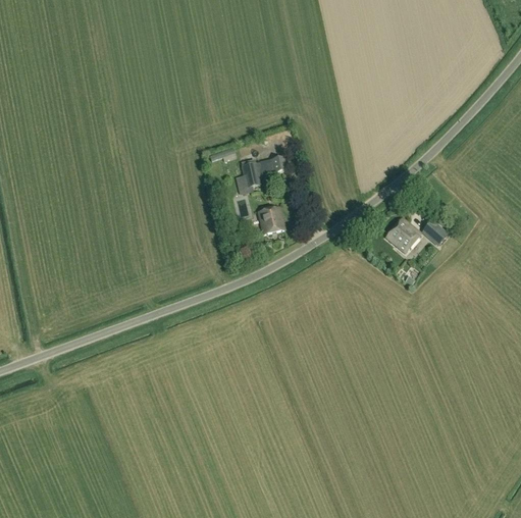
[(271,158),(256,161),(259,174),(273,171),(287,168),(283,155),(271,157),(271,158)]
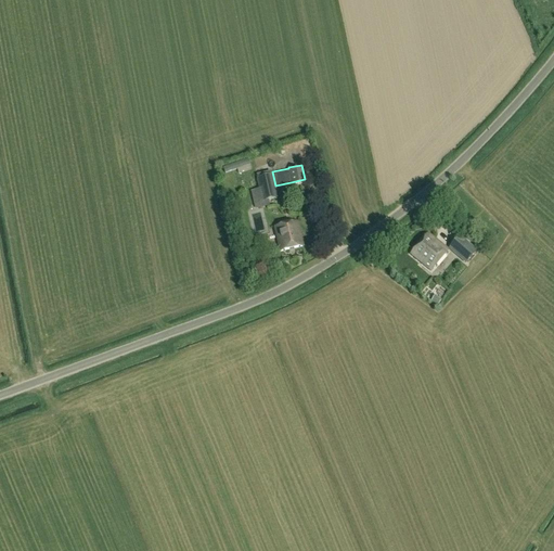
[(272,171),(257,175),(259,184),(261,196),(268,195),(277,193),(275,186),(272,171)]
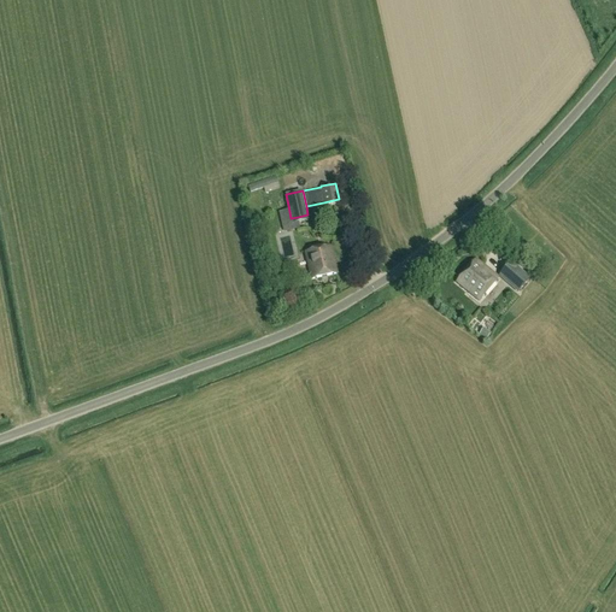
[(311,275),(335,269),(329,243),(305,249),(311,275)]
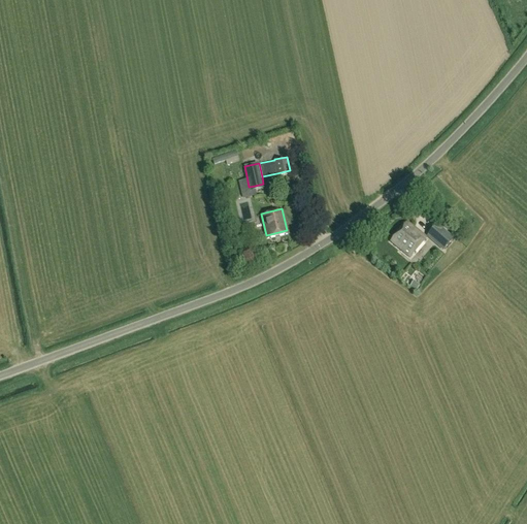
[(413,250),(425,235),(406,220),(391,238),(409,254),(409,253),(414,256),(417,253),(413,250)]
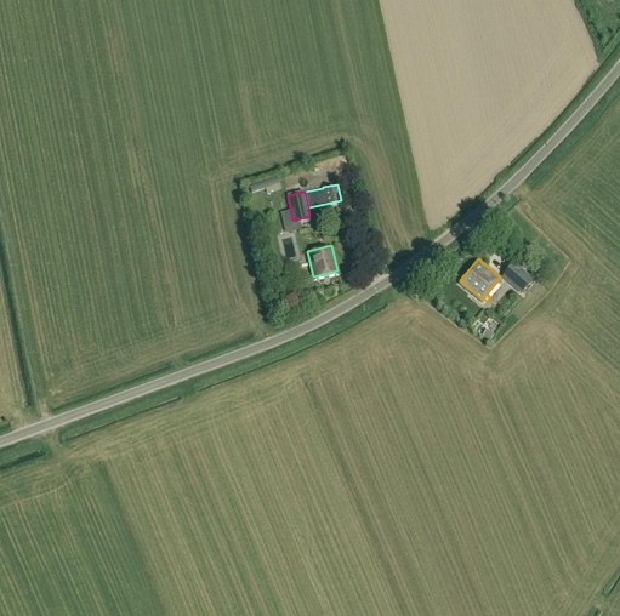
[(500,274),(519,291),(533,275),(513,258),(500,274)]
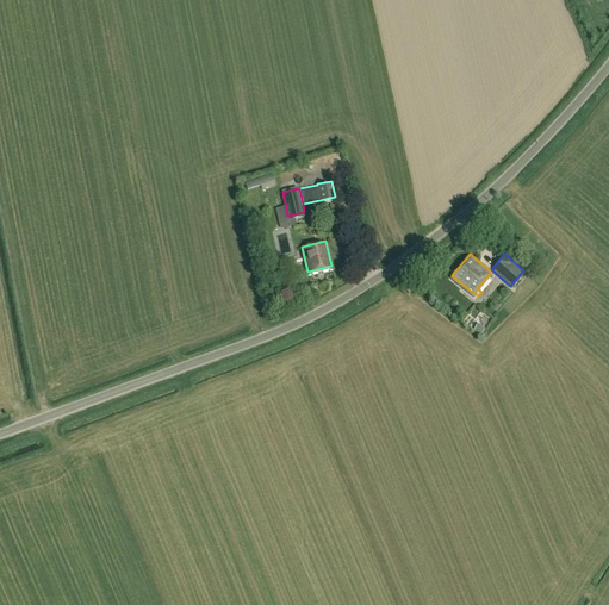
[(521,256),(516,262),(522,266),(526,260),(521,256)]
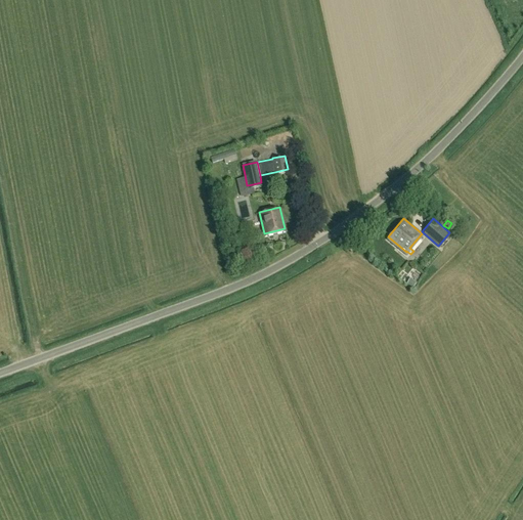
[(441,253),(454,240),(448,234),(436,249),(441,253)]
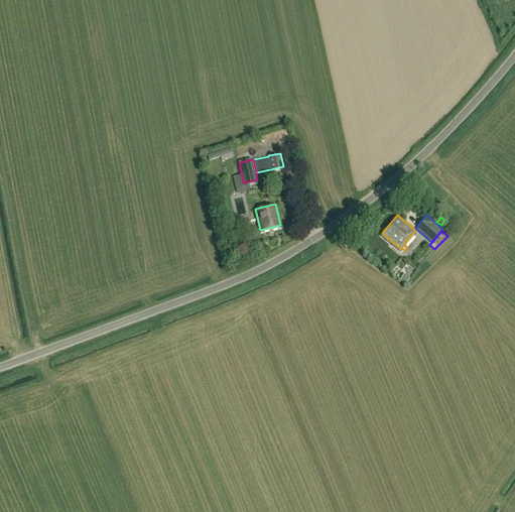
[(403,272),(400,275),(405,280),(409,276),(403,272)]
